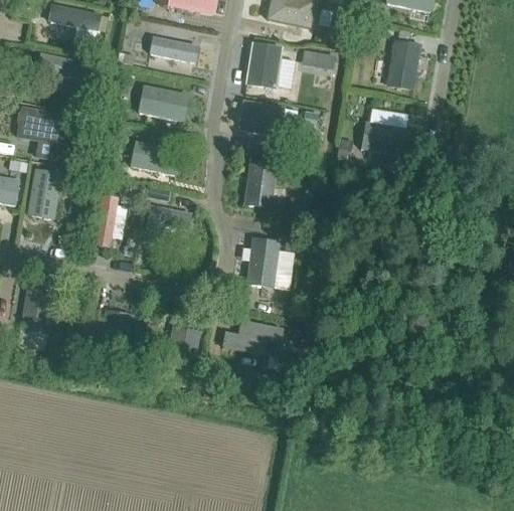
[(168,0),(168,4),(214,13),(216,0),(168,0)]
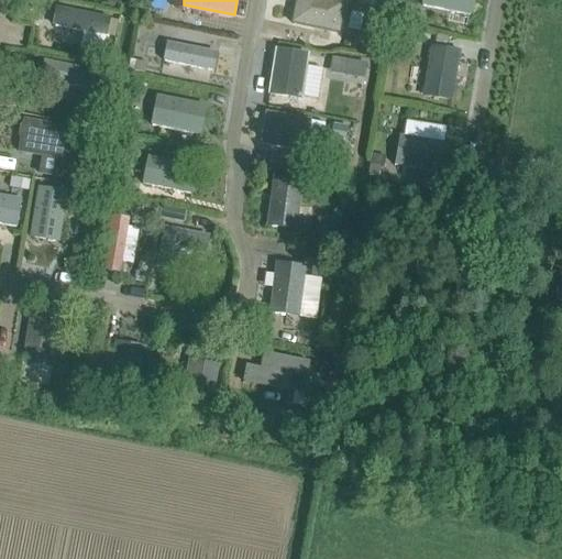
[(296,0),(293,20),(339,30),(345,0),(296,0)]
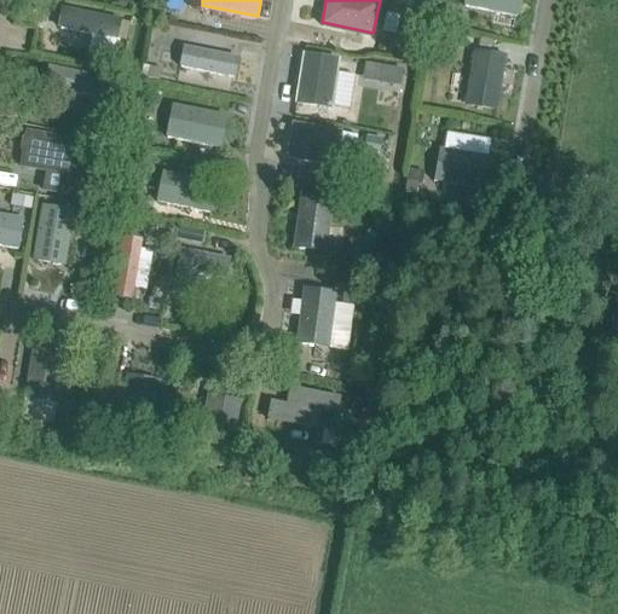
[(465,0),(465,4),(520,13),(523,0),(465,0)]
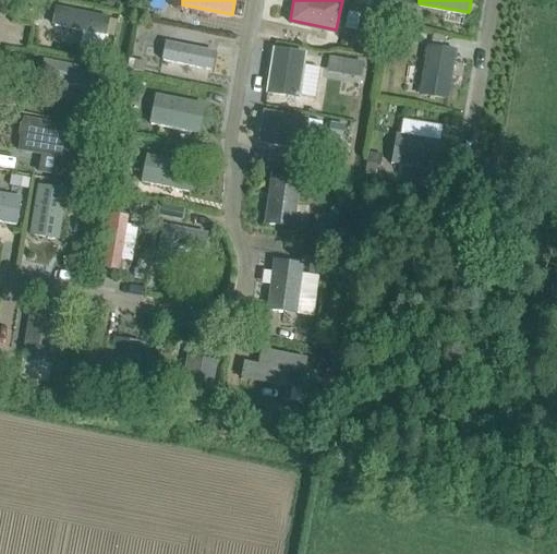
[(106,33),(110,14),(55,3),(51,22),(106,33)]
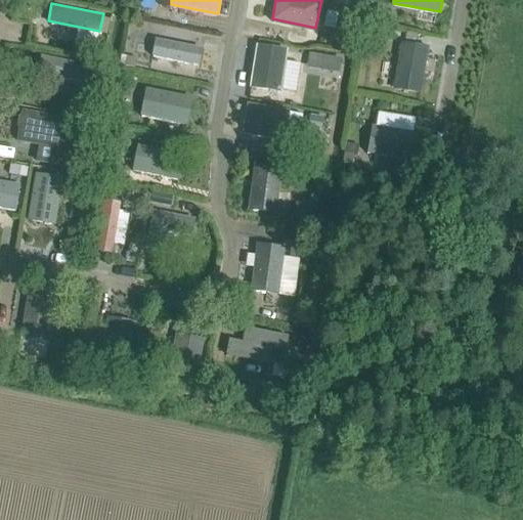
[(204,70),(210,43),(162,33),(157,59),(204,70)]
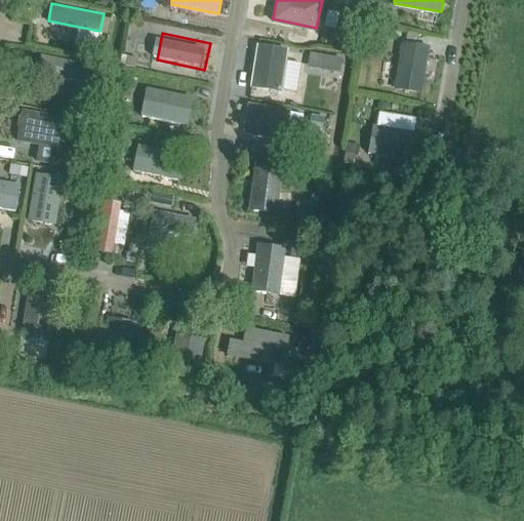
[(432,44),(402,39),(394,86),(422,91),(432,44)]
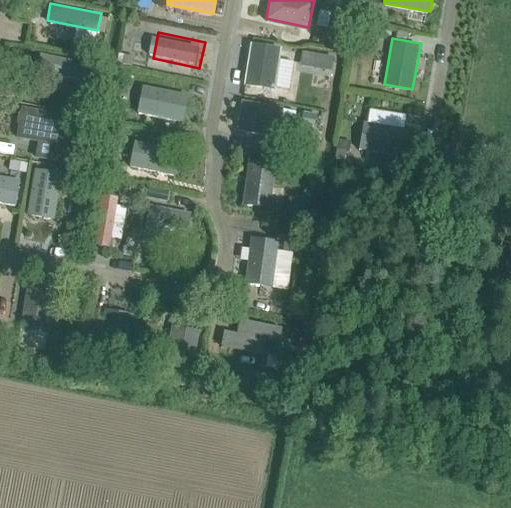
[(253,41),(247,81),(264,84),(265,85),(273,87),(277,84),(278,76),(276,75),(279,56),(281,45),(253,41)]
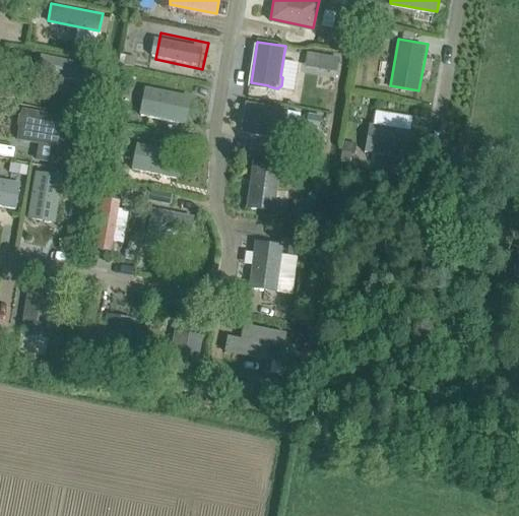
[(88,80),(91,63),(41,52),(37,69),(88,80)]
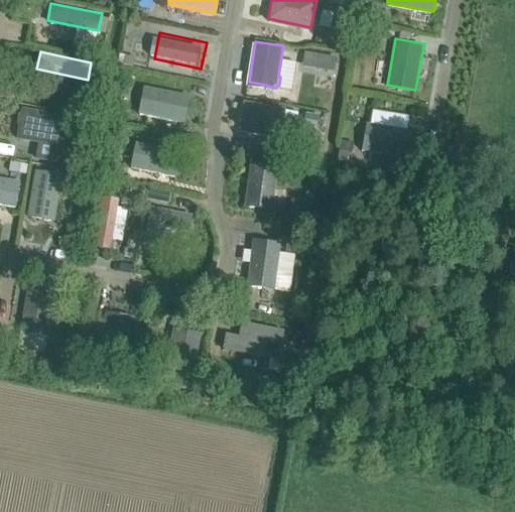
[(320,51),(318,64),(335,66),(337,54),(320,51)]
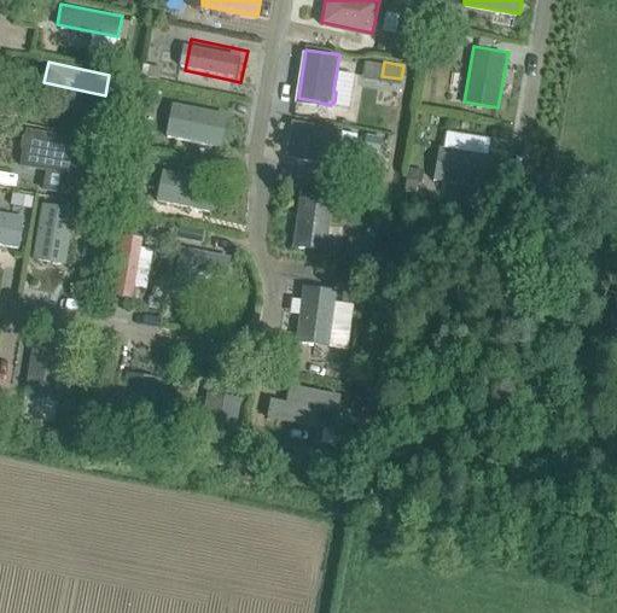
[(227,112),(173,101),(167,133),(221,144),(227,112)]
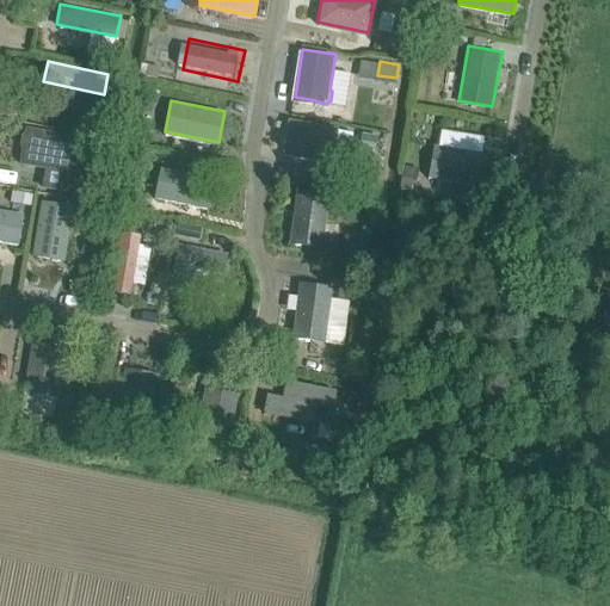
[(291,117),(285,152),(333,160),(333,159),(339,125),(291,117)]
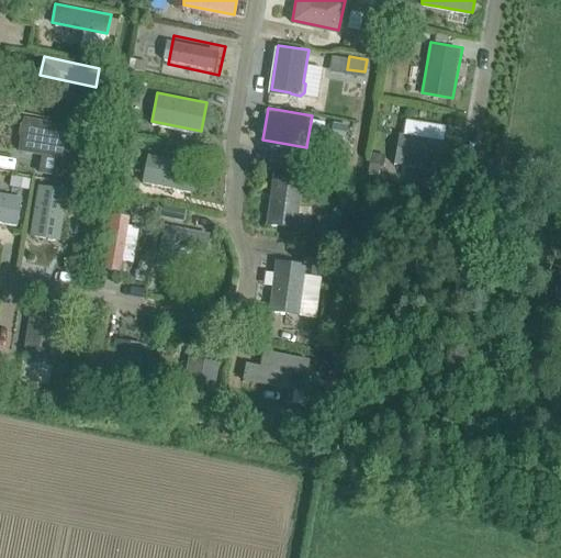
[(24,113),(19,145),(44,149),(41,170),(70,175),(79,123),(24,113)]
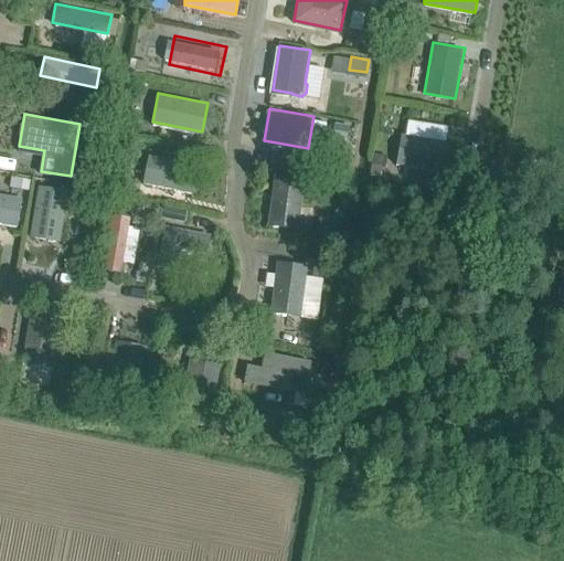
[(338,120),(337,133),(350,135),(351,122),(338,120)]
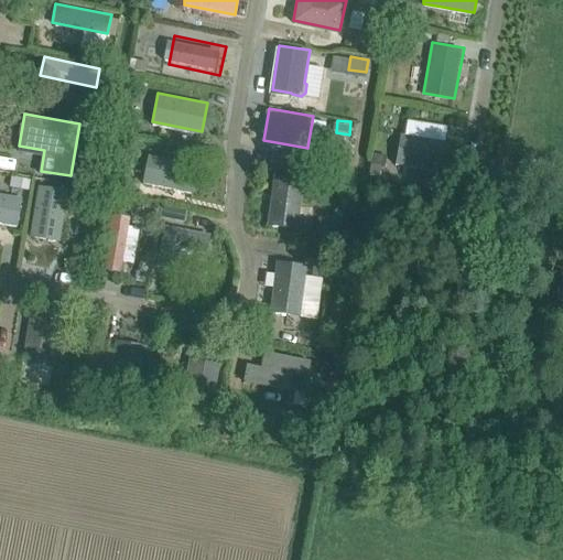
[(452,140),(400,131),(394,161),(446,170),(452,140)]
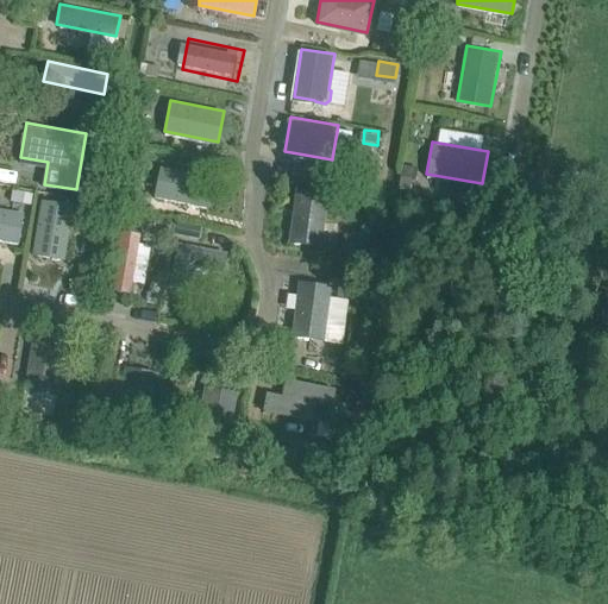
[(214,177),(160,165),(154,195),(208,207),(214,177)]
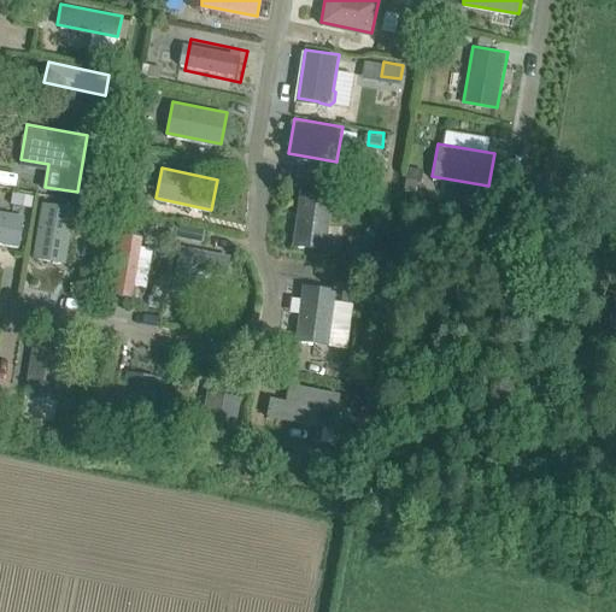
[(327,247),(334,194),(300,189),(293,242),(327,247)]
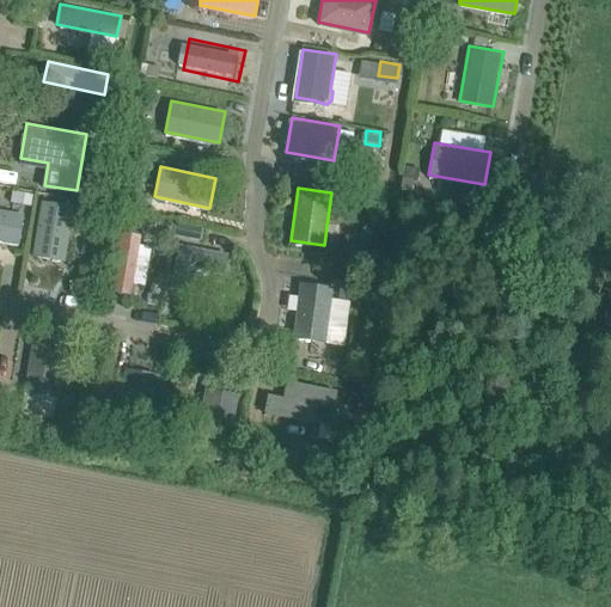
[(66,258),(74,204),(41,198),(32,253),(66,258)]
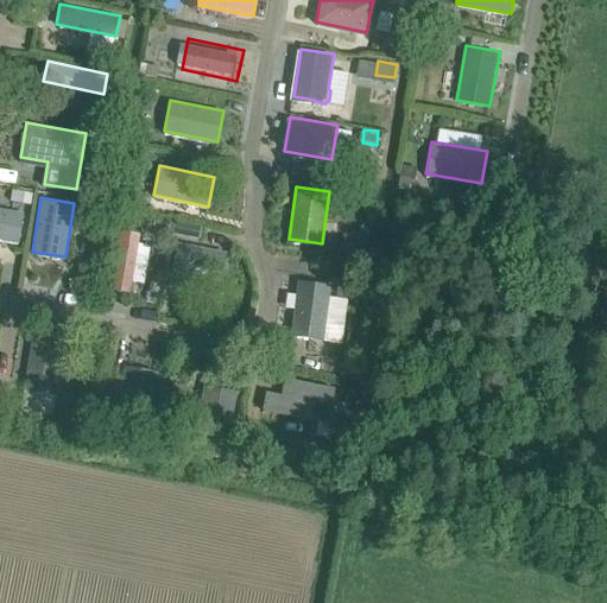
[(24,211),(0,207),(0,239),(19,242),(24,211)]
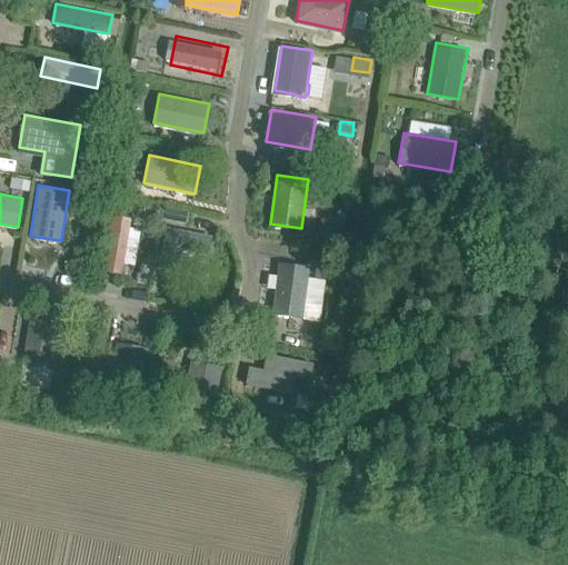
[(122,274),(132,218),(112,215),(102,270),(122,274)]
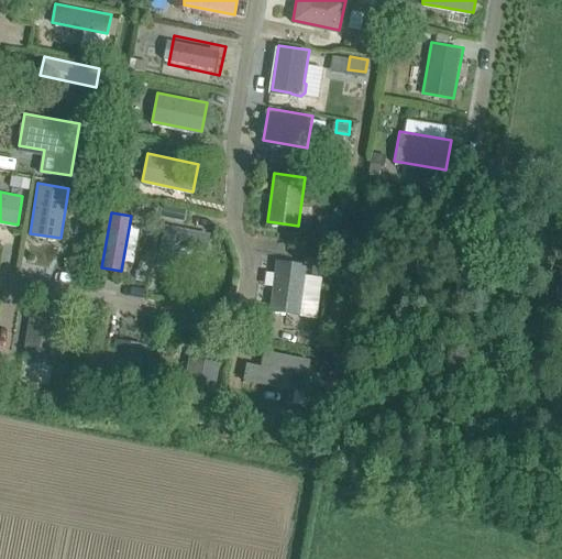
[(206,252),(210,233),(165,222),(155,263),(175,267),(179,245),(206,252)]
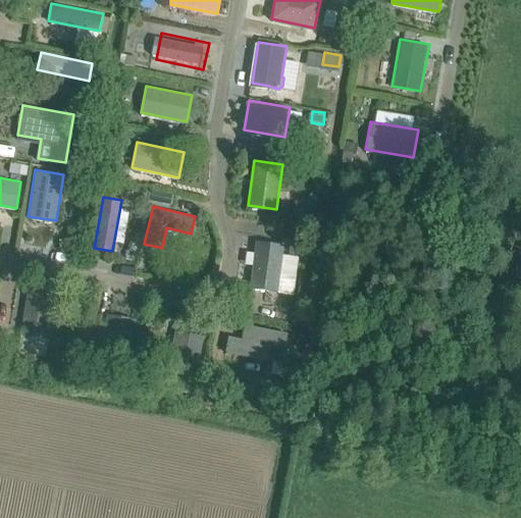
[(276,291),(283,244),(258,240),(250,287),(276,291)]
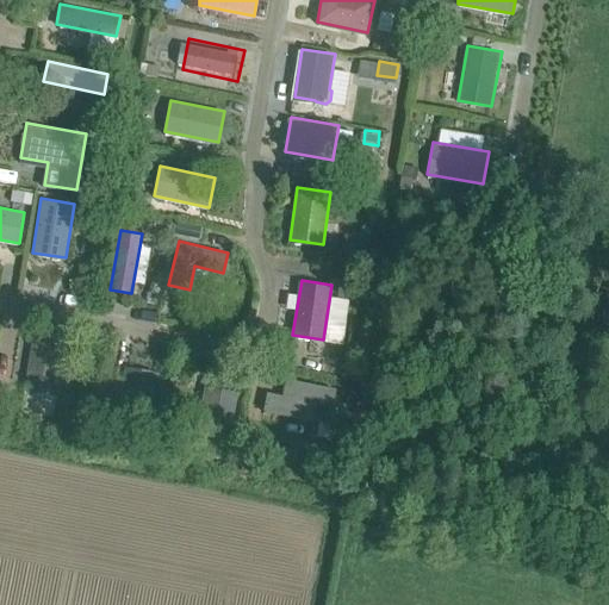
[(66,338),(33,334),(25,388),(57,394),(66,338)]
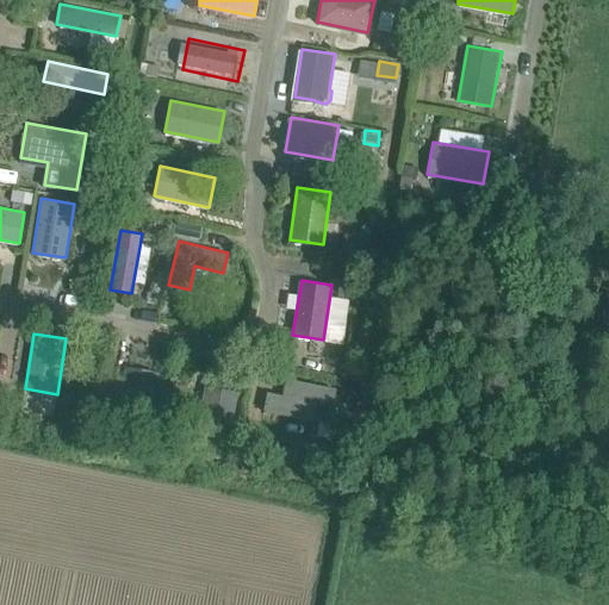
[(157,370),(125,365),(116,419),(148,424),(157,370)]
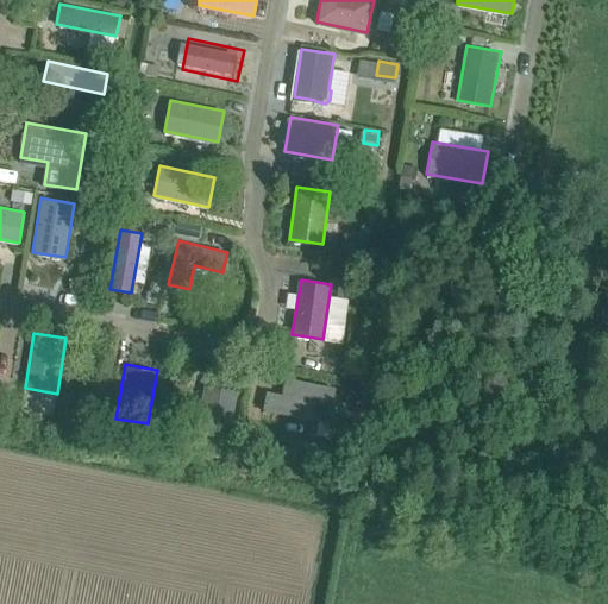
[(331,407),(336,387),(286,376),(282,392),(267,390),(263,408),(313,419),(317,403),(331,407)]
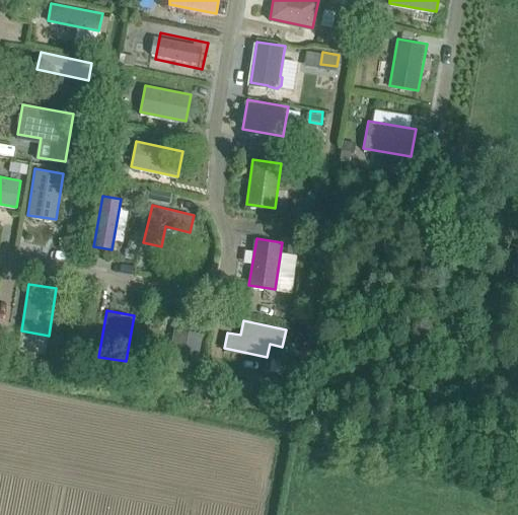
[(196,371),(203,333),(174,327),(167,366),(196,371)]
